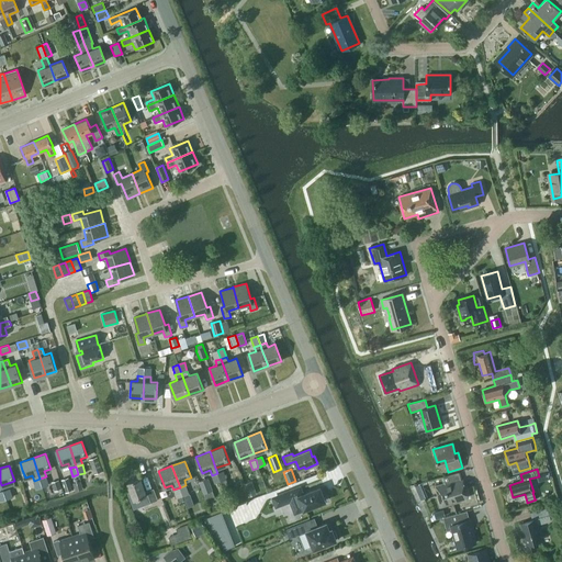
[(224,471),(217,473),(221,482),(227,480),(224,471)]
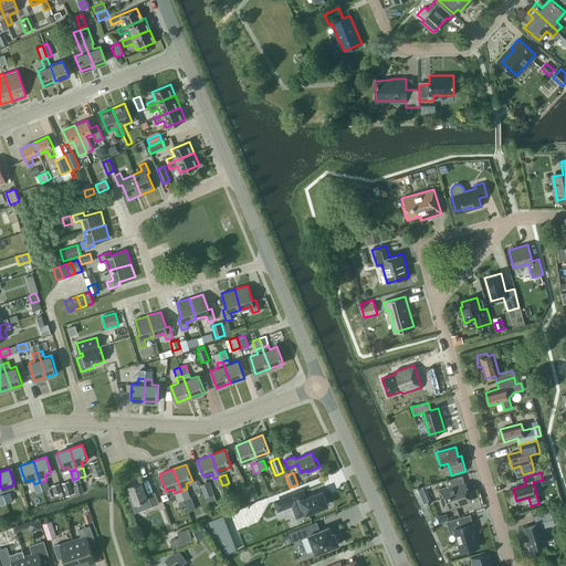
[(219,477),(213,479),(216,488),(222,485),(219,477)]
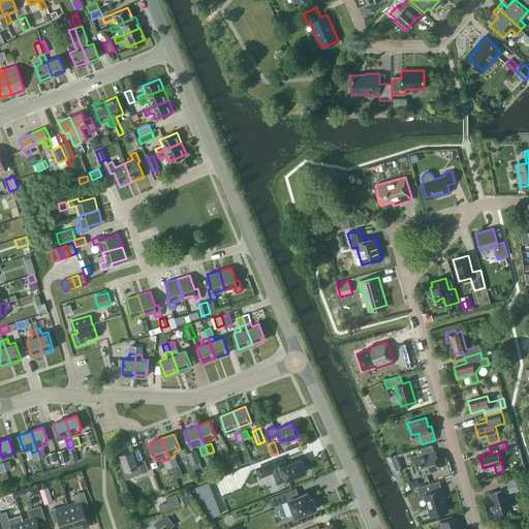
[(43,448),(37,450),(40,459),(45,457),(43,448)]
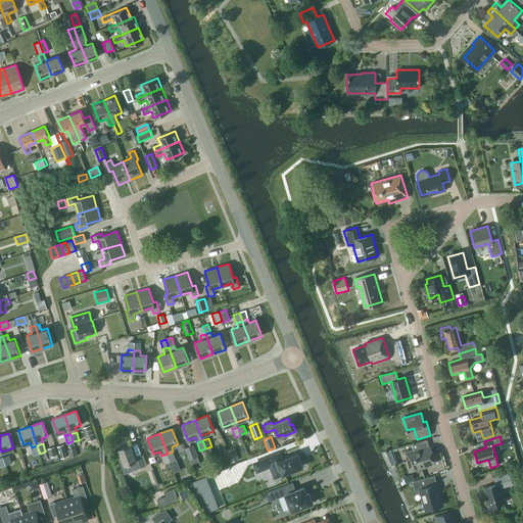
[(67,456),(63,444),(57,446),(61,458),(67,456)]
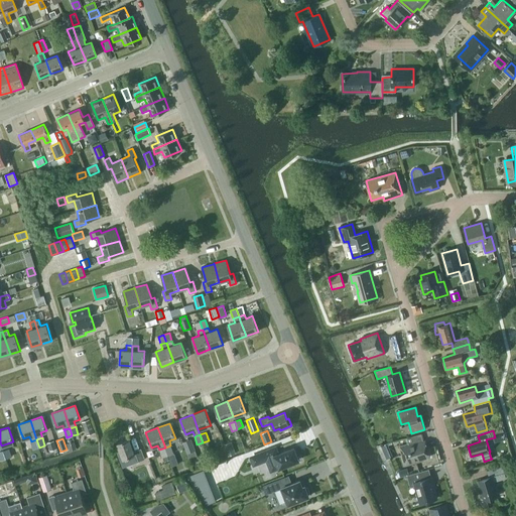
[(145,459),(141,448),(133,452),(128,438),(117,442),(120,452),(119,453),(119,452),(118,452),(123,467),(124,467),(123,463),(132,460),(135,463),(145,459)]
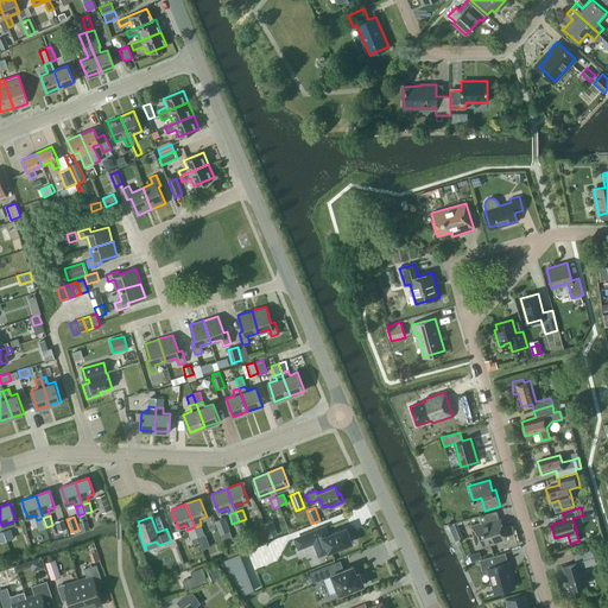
[(225,517),(215,520),(221,534),(230,531),(225,517)]
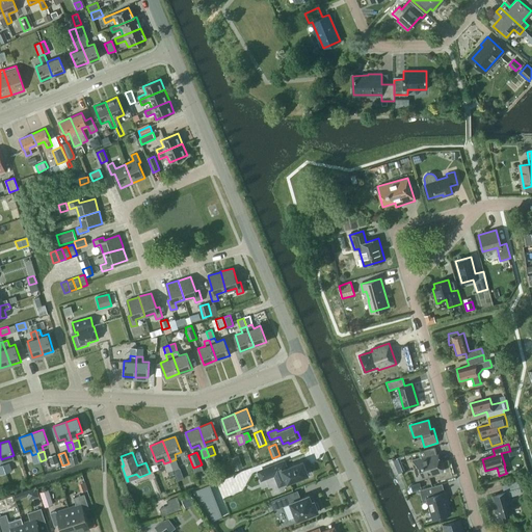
[(37,453),(32,455),(34,463),(41,461),(37,453)]
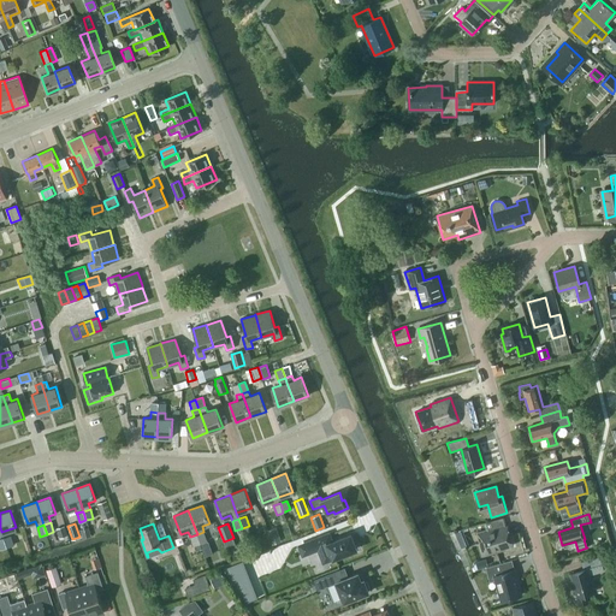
[(507,526),(498,528),(497,527),(477,533),(484,556),(504,550),(503,548),(513,545),(507,526)]
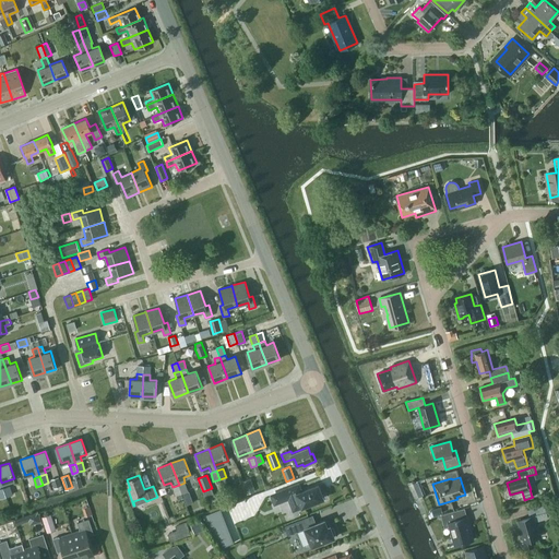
[(242,482),(247,494),(256,490),(250,478),(242,482)]
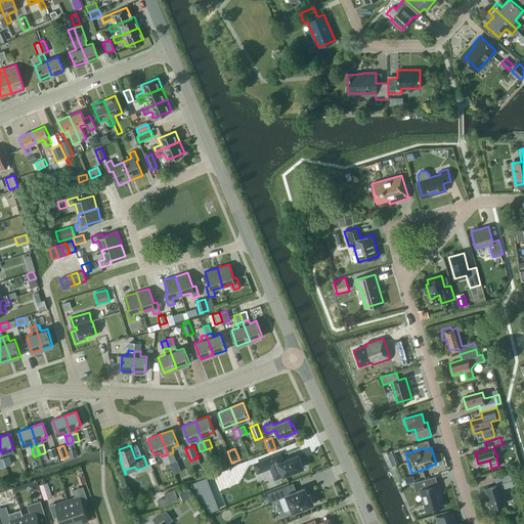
[(173,452),(168,454),(171,463),(176,461),(173,452)]
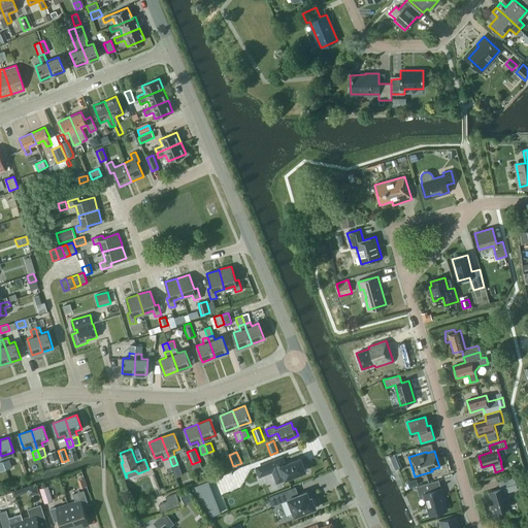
[(169,458),(163,460),(166,468),(167,468),(171,466),(172,466),(169,458)]
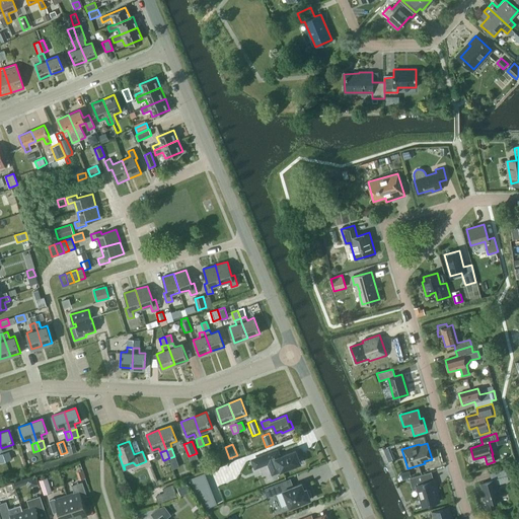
[(9,451),(3,453),(6,461),(11,459),(9,451)]
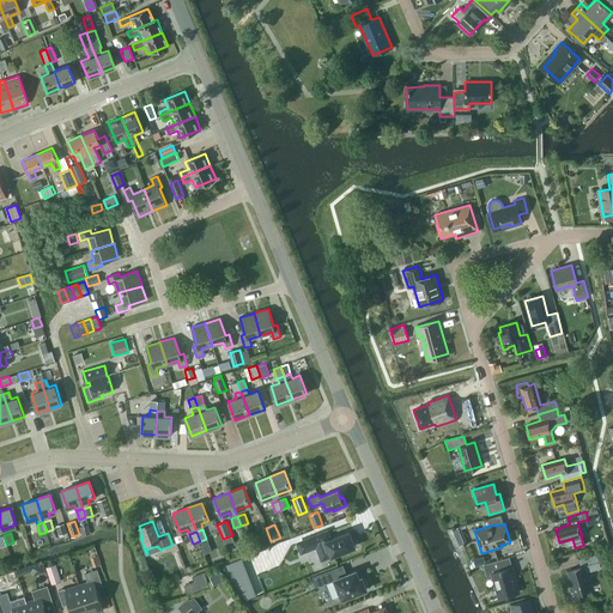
[(38,533),(30,535),(34,548),(43,546),(38,533)]
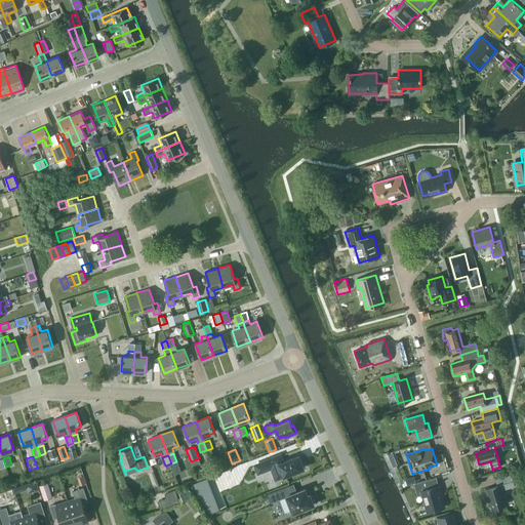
[(271,468),(276,479),(303,468),(298,456),(280,462),(278,456),(276,457),(256,465),(259,472),(271,468)]
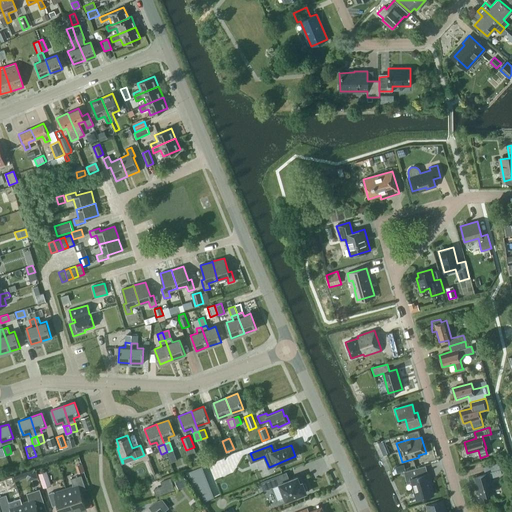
[(476,493),(479,503),(488,500),(486,494),(493,492),(489,478),(502,474),(498,462),(483,467),(485,474),(474,477),(479,493),(476,493)]
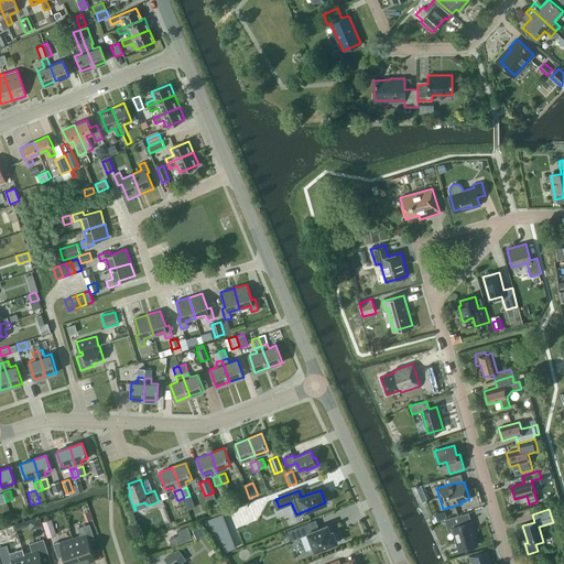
[(436,514),(438,521),(447,519),(445,512),(436,514)]
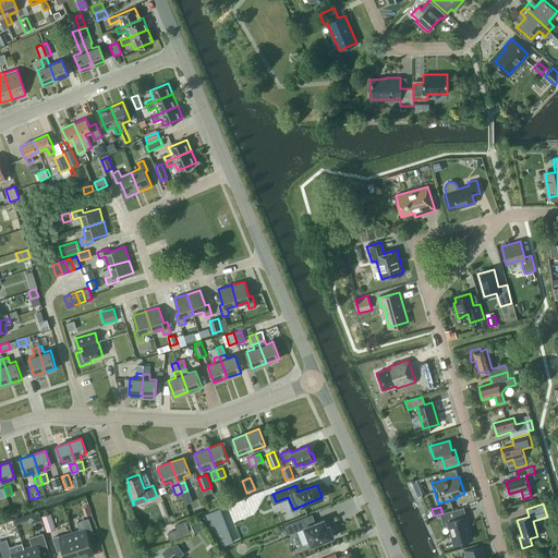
[(457,519),(455,510),(440,513),(444,526),(448,525),(453,544),(472,538),(468,524),(470,524),(466,516),(457,519)]
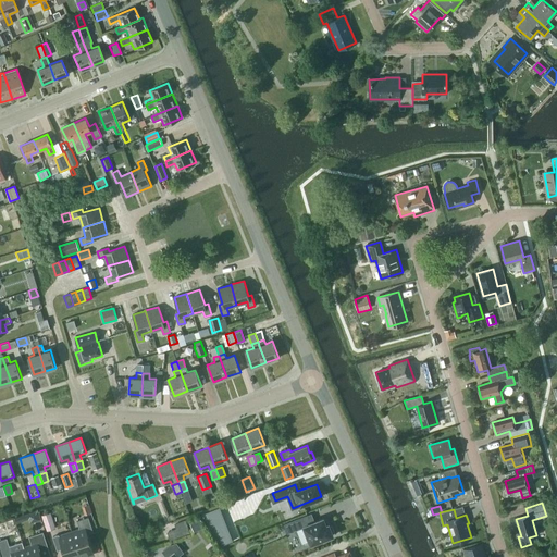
[(53,529),(48,512),(42,515),(47,530),(53,529)]
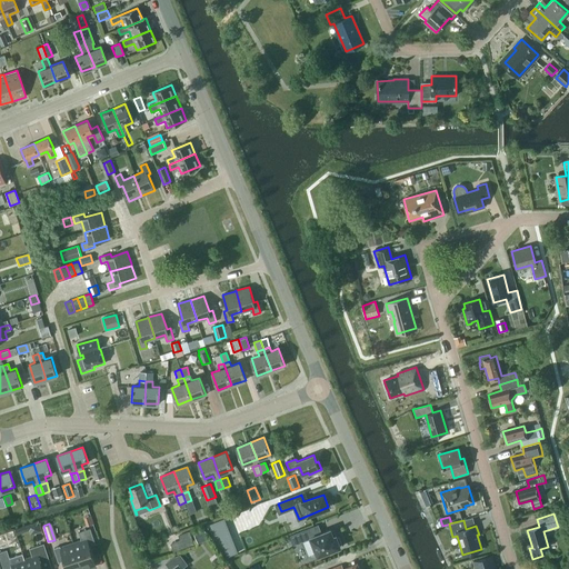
[(196,530),(201,541),(210,537),(205,526),(196,530)]
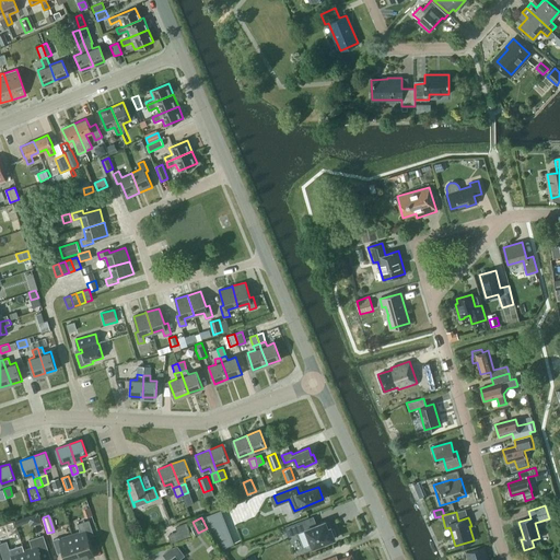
[(290,536),(300,533),(306,529),(313,547),(335,538),(334,536),(336,536),(334,528),(331,529),(330,527),(328,528),(325,521),(312,526),(308,517),(286,527),(290,536)]
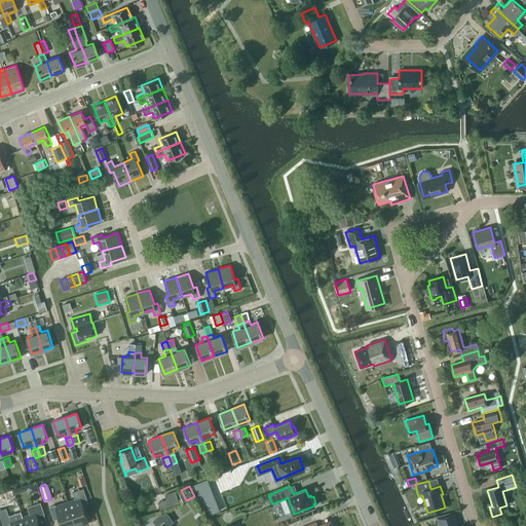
[(75,500),(68,502),(75,525),(77,525),(88,523),(82,504),(88,502),(83,488),(73,491),(75,500)]
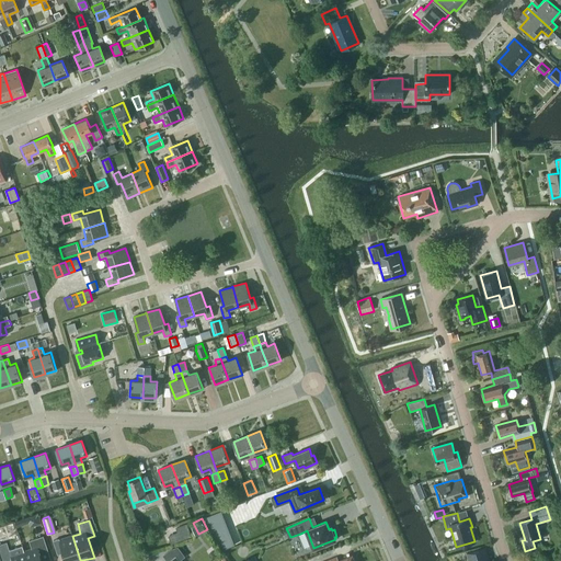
[(179,533),(169,536),(172,544),(191,537),(186,524),(176,527),(179,533)]
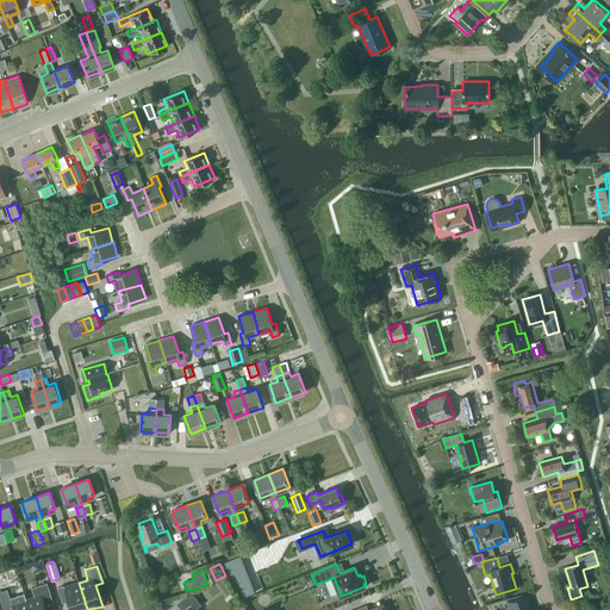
[(35,597),(26,601),(30,609),(45,609),(43,603),(53,599),(47,583),(31,587),(35,597)]
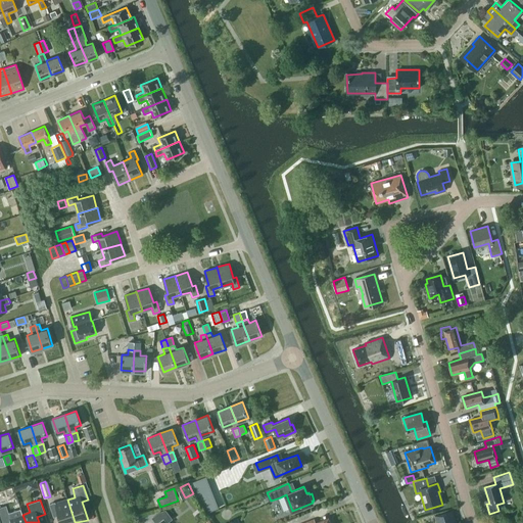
[(75,522),(67,500),(55,504),(61,522),(75,522)]
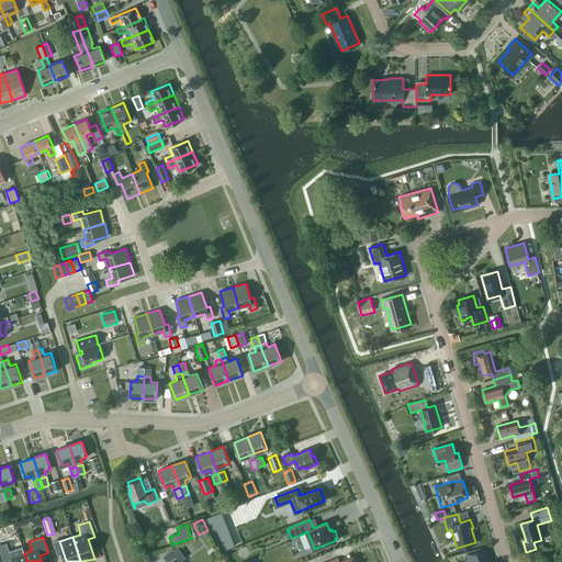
[(27,561),(24,553),(11,558),(7,543),(0,544),(0,551),(3,561),(27,561)]
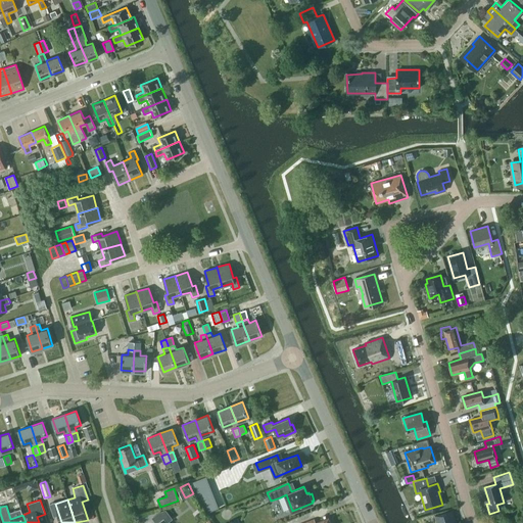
[(167,522),(172,518),(165,510),(159,512),(152,517),(156,522),(167,522)]
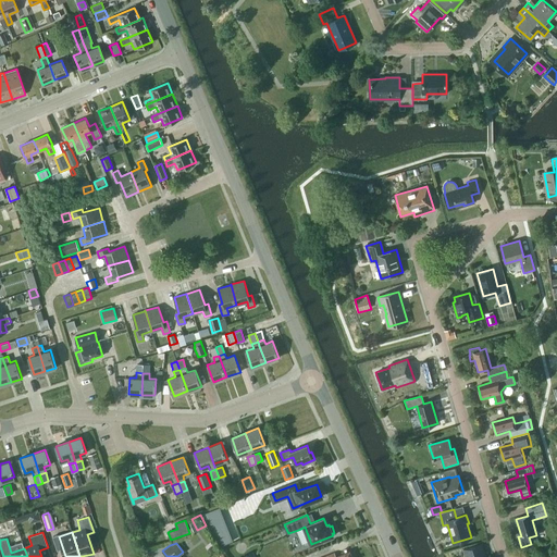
[(482,556),(485,555),(482,544),(463,549),(465,556),(482,556)]
